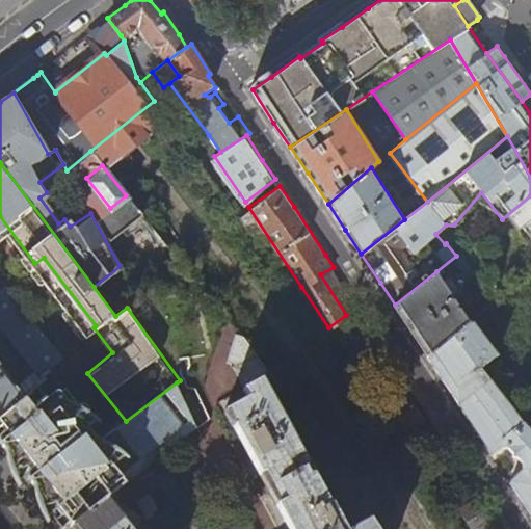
[(151,215),(120,229),(130,252),(161,238),(151,215)]
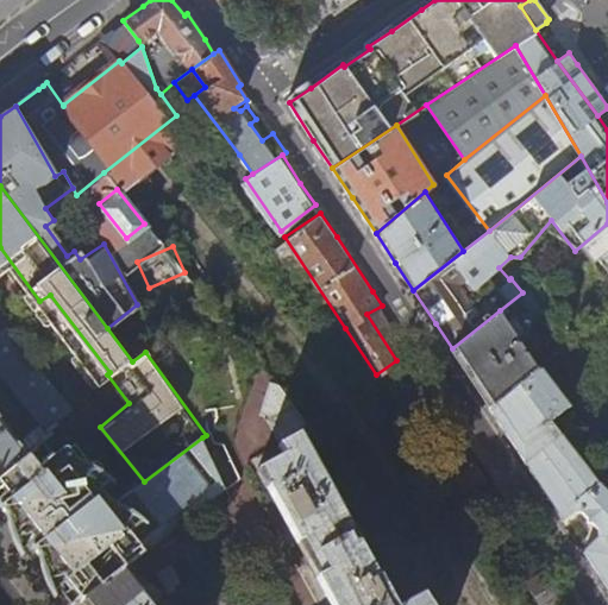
[(0,260),(1,259),(98,383),(107,375),(110,372),(50,295),(39,301),(0,247),(0,260)]
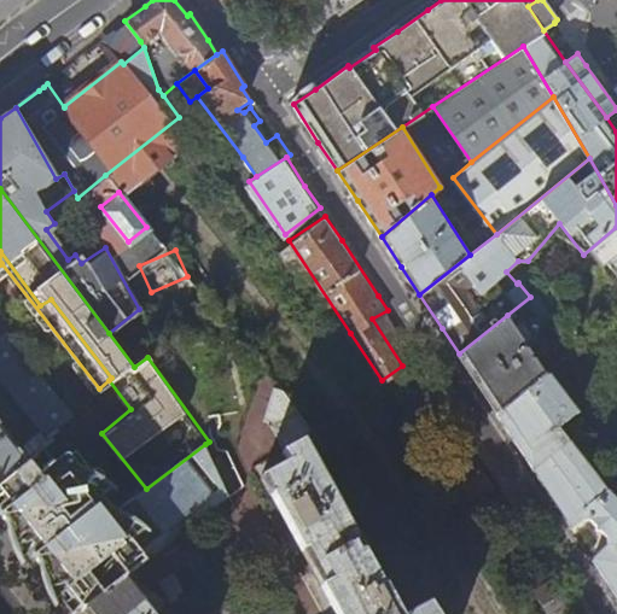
[(527,340),(563,311),(542,287),(530,297),(507,315),(527,340)]
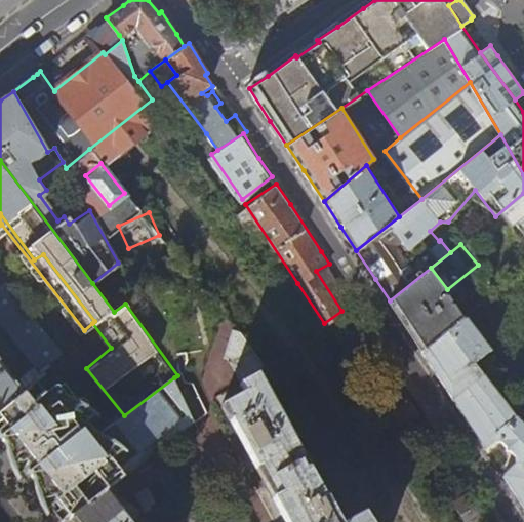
[(447,289),(431,268),(390,300),(406,326),(422,351),(466,316),(447,289)]
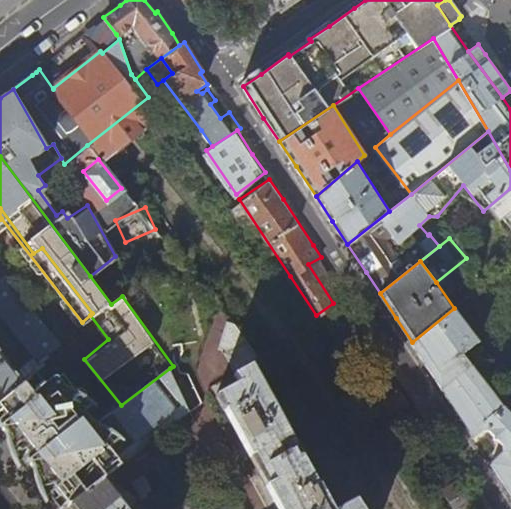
[(0,404),(11,395),(10,394),(24,382),(22,379),(42,363),(39,359),(58,343),(56,341),(49,332),(5,276),(0,279),(0,312),(34,355),(15,370),(0,351),(0,404)]
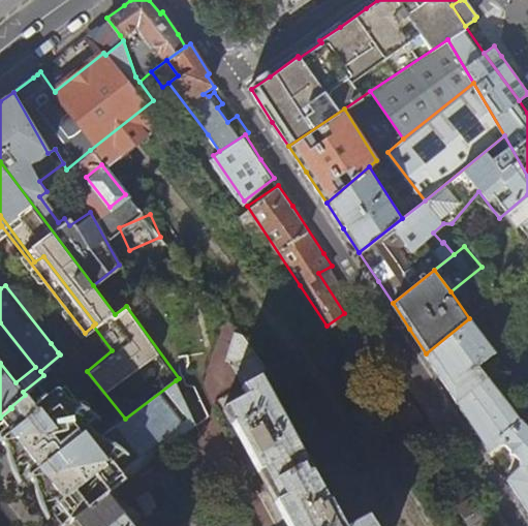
[(527,309),(522,302),(493,321),(483,307),(469,318),(488,342),(493,349),(527,397),(527,309)]
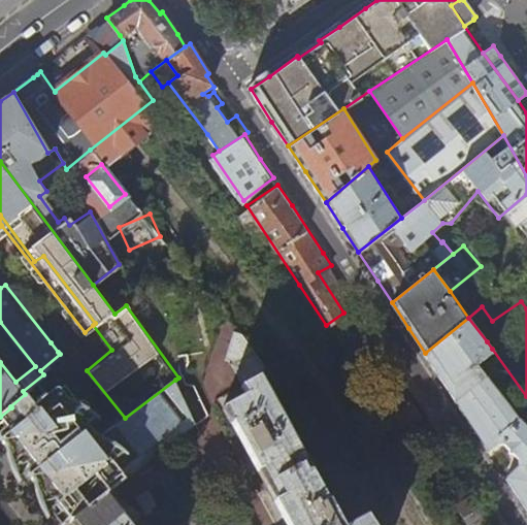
[(440,376),(487,341),(468,318),(425,353),(432,363),(440,376)]
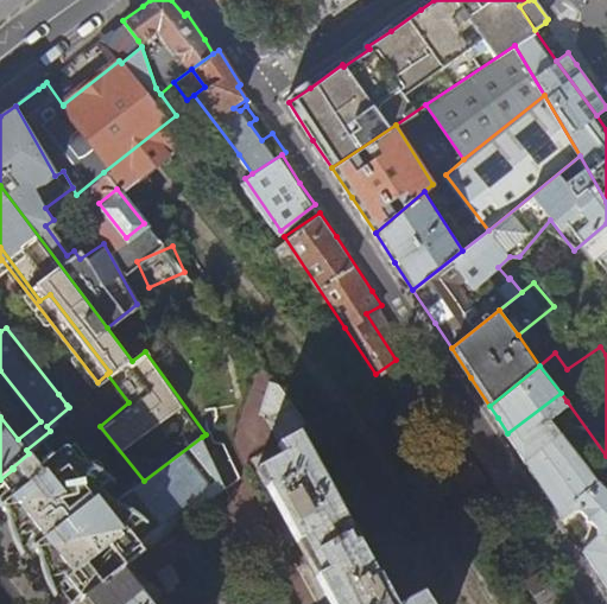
[(73,400),(64,389),(58,394),(67,405),(73,400)]
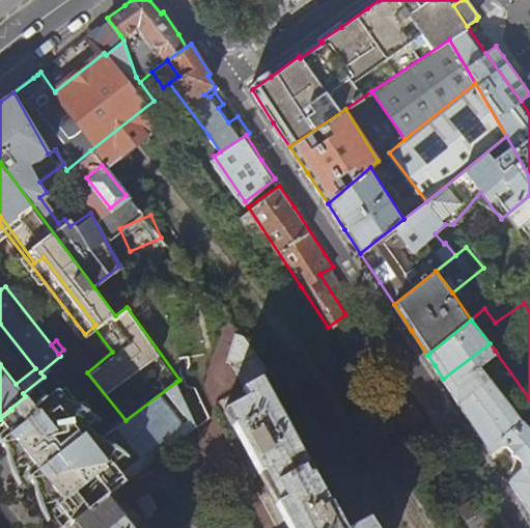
[(478,363),(495,351),(490,343),(443,379),(447,384),(454,395),(480,378),(480,376),(485,372),(478,363)]
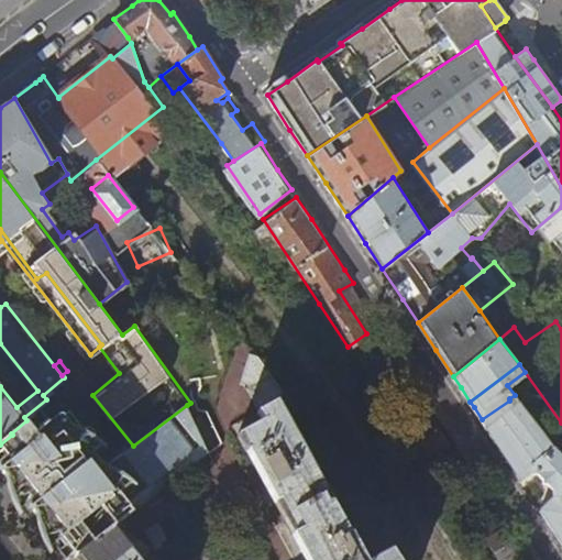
[(538,425),(515,395),(509,398),(509,401),(482,419),(487,428),(500,448),(538,425)]
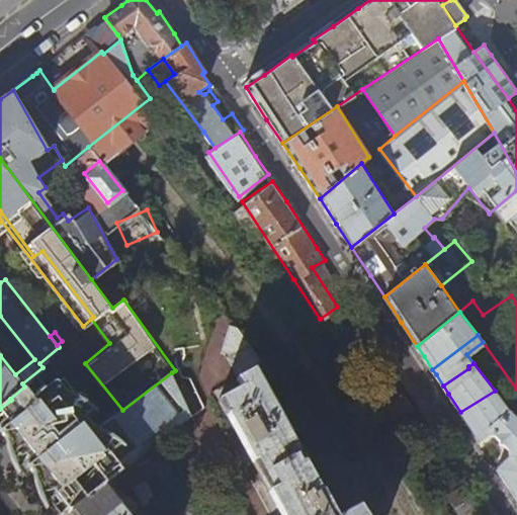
[(117,460),(42,367),(22,383),(24,387),(10,399),(11,400),(0,409),(0,418),(18,443),(48,482),(71,511),(104,485),(124,469),(123,468),(117,460)]
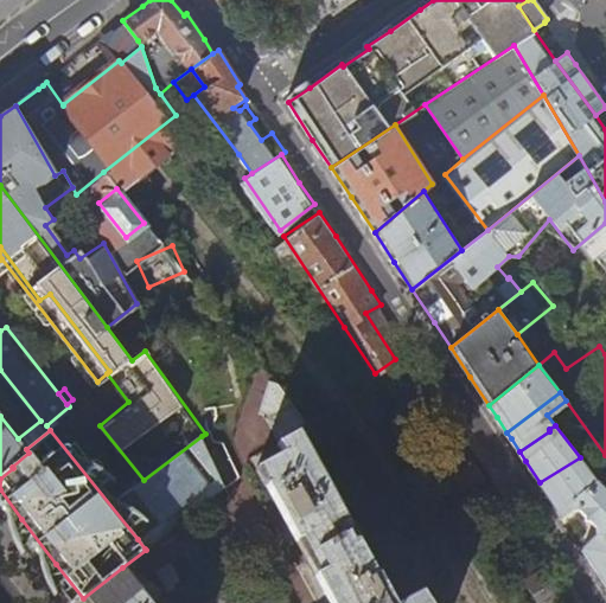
[(432,602),(425,591),(400,602),(396,602),(380,573),(378,575),(300,431),(280,441),(286,451),(259,466),(300,539),(303,538),(321,573),(320,575),(335,602),(432,602)]
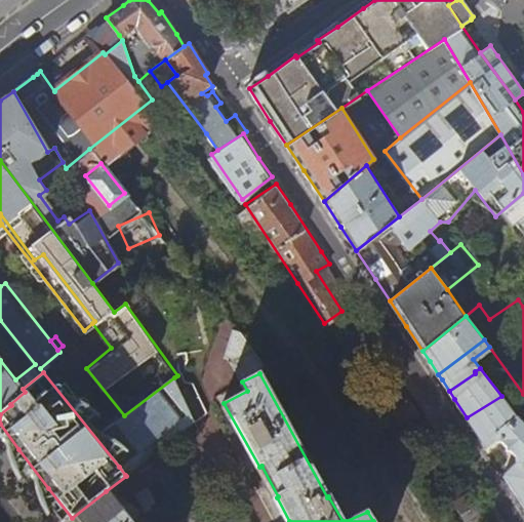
[(125,475),(194,420),(174,377),(124,415),(115,423),(138,452),(119,467),(125,475)]
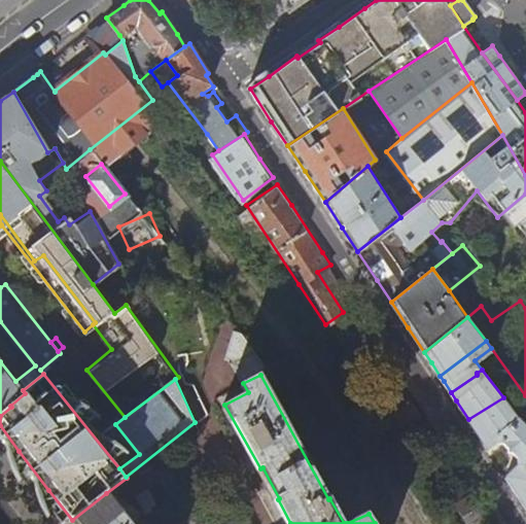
[(386,414),(396,429),(420,413),(410,397),(386,414)]
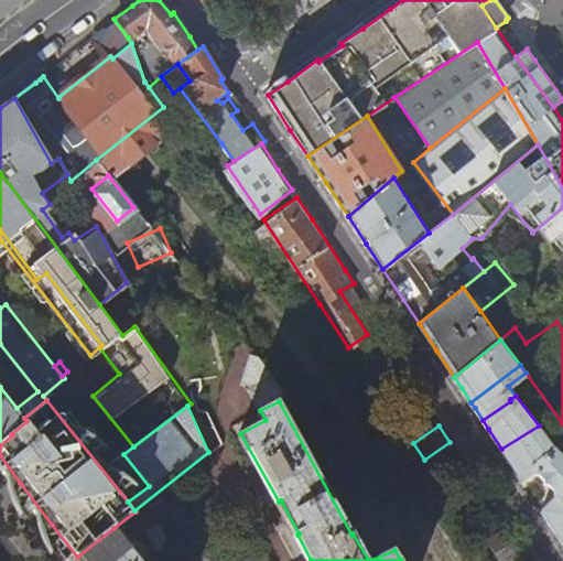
[(562,456),(553,445),(539,425),(501,449),(510,462),(521,479),(530,473),(538,472),(552,488),(553,496),(541,508),(547,517),(562,540),(562,456)]
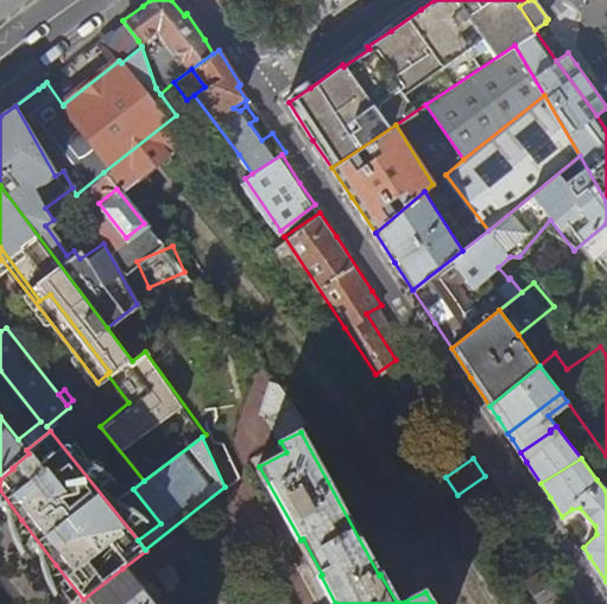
[(138,587),(122,568),(83,599),(87,603),(151,603),(162,592),(153,585),(150,584),(145,584),(138,587)]
